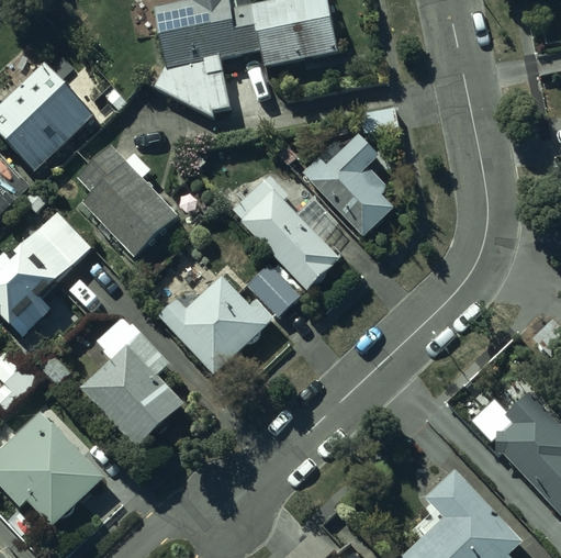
[(182,0),(154,7),(165,64),(154,84),(214,116),(213,109),(229,107),(221,56),(260,49),(254,2),(253,0),(182,0)]
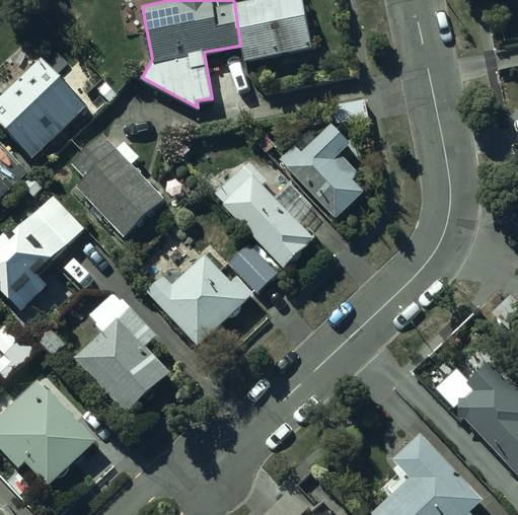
[(310,45),(302,0),(246,0),(235,2),(245,57),(310,45)]
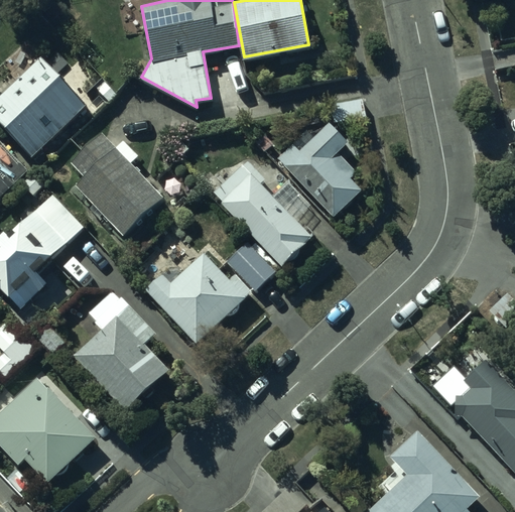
[(39,56),(0,93),(0,123),(31,156),(86,106),(39,56)]
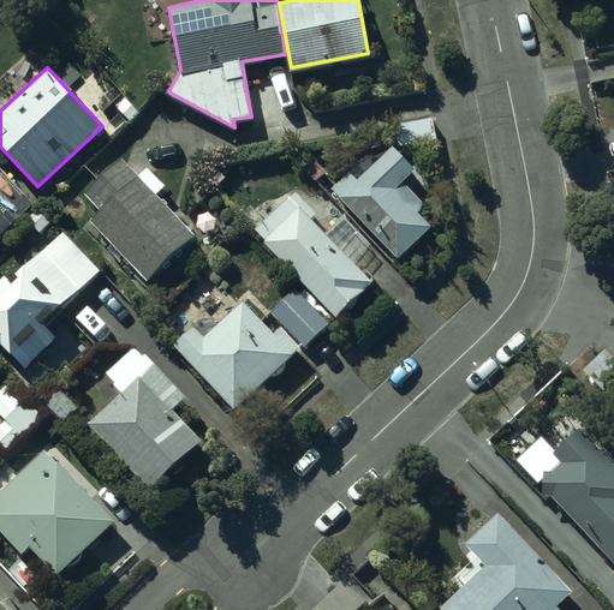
[(431,117),(394,124),(398,144),(436,138),(431,117)]
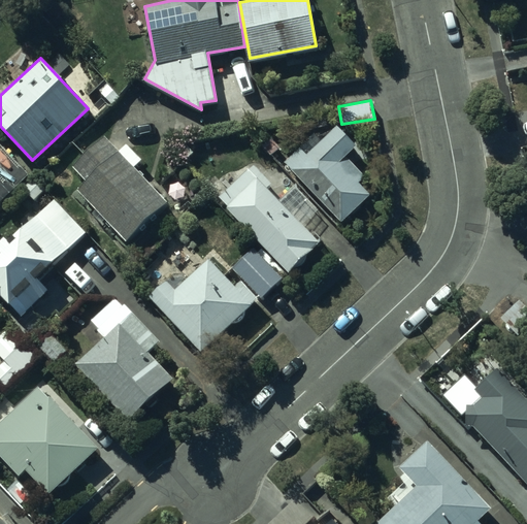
[(356,145),(336,125),(307,154),(300,146),(284,163),(341,221),(370,193),(359,181),(365,174),(346,156),(356,145)]
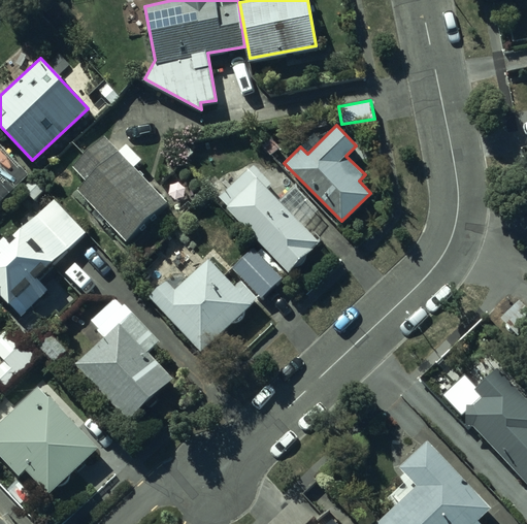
[(103,135),(72,166),(86,181),(76,189),(125,240),(167,200),(134,166),(141,159),(126,143),(119,150),(103,135)]
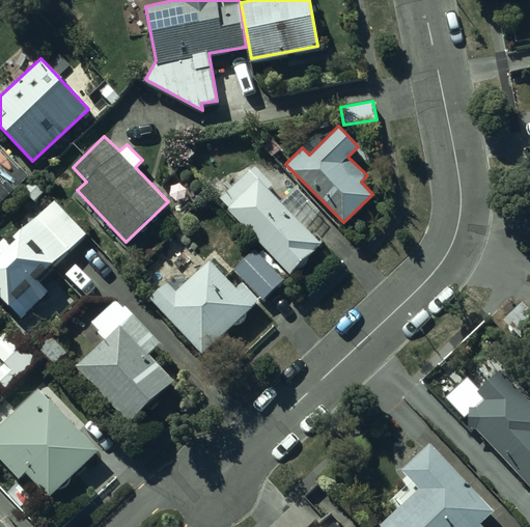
[(0,142),(0,201),(29,173),(0,142)]
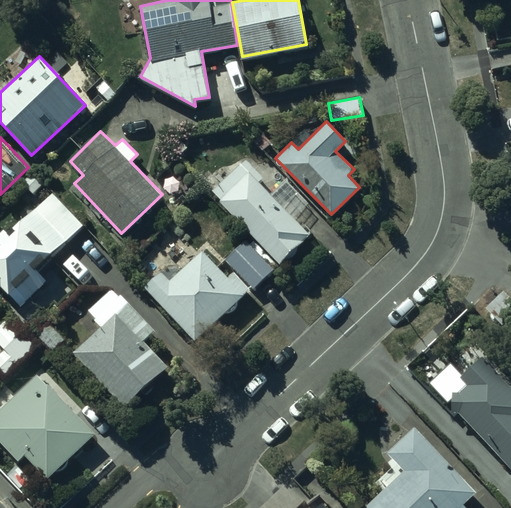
[(269,193),(239,163),(212,191),(222,201),(220,203),(279,262),(309,233),(293,217),(308,201),(285,178),(269,193)]
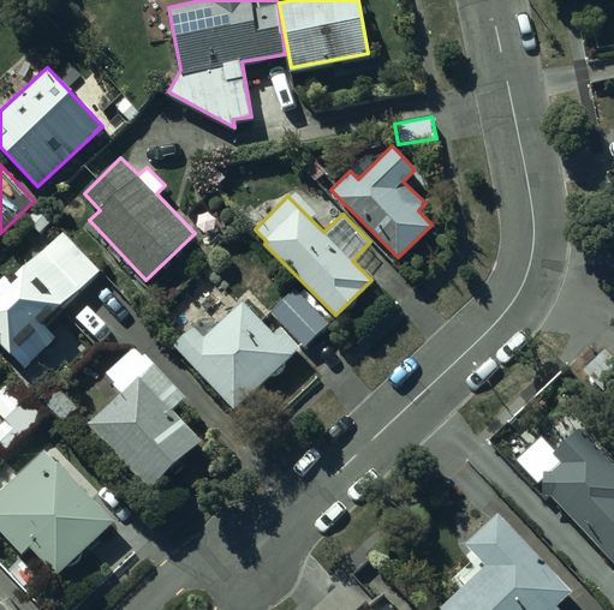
[(0,342),(23,366),(55,336),(42,323),(100,269),(63,229),(9,280),(4,275),(0,279),(0,342)]
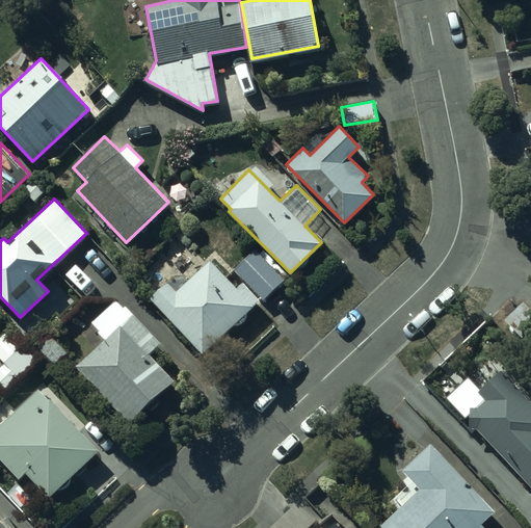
[(285,279),(255,248),(233,268),(263,299),(285,279)]
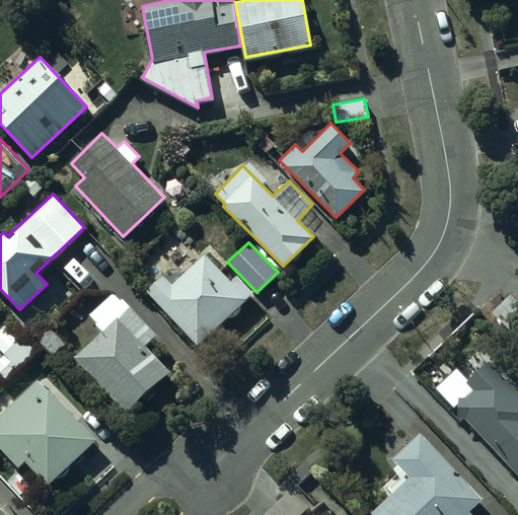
[(168,266),(144,288),(198,346),(253,294),(235,275),(230,280),(205,252),(186,270),(180,265),(168,266)]
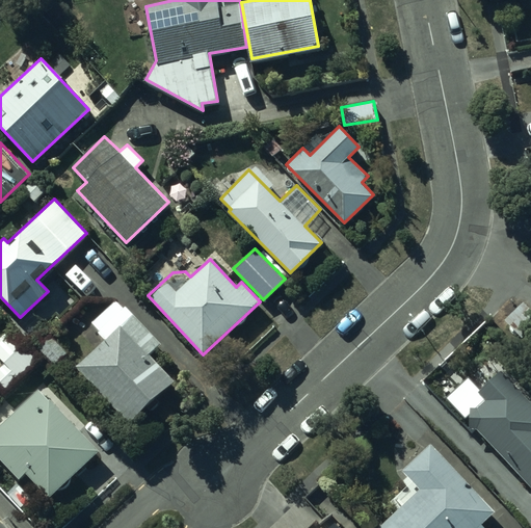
[(114,300),(91,321),(100,328),(97,332),(104,339),(75,366),(129,423),(145,406),(150,411),(160,400),(156,397),(174,380),(150,354),(161,343),(125,305),(122,308),(114,300)]
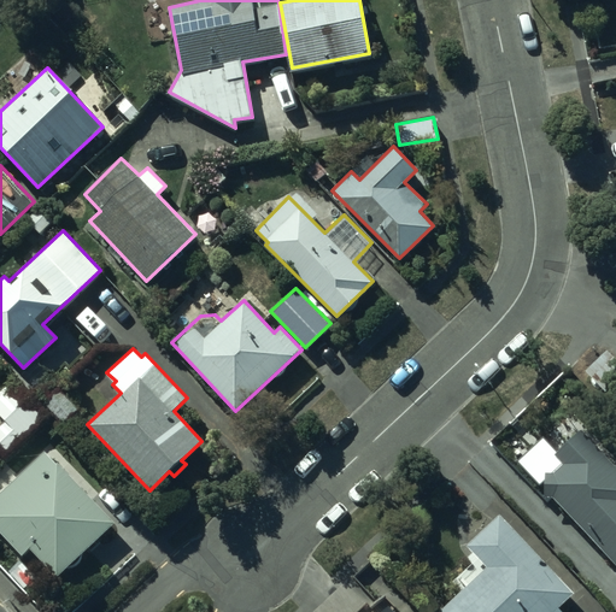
[(10,380),(0,388),(0,413),(5,419),(0,423),(0,453),(1,454),(44,415),(10,380)]
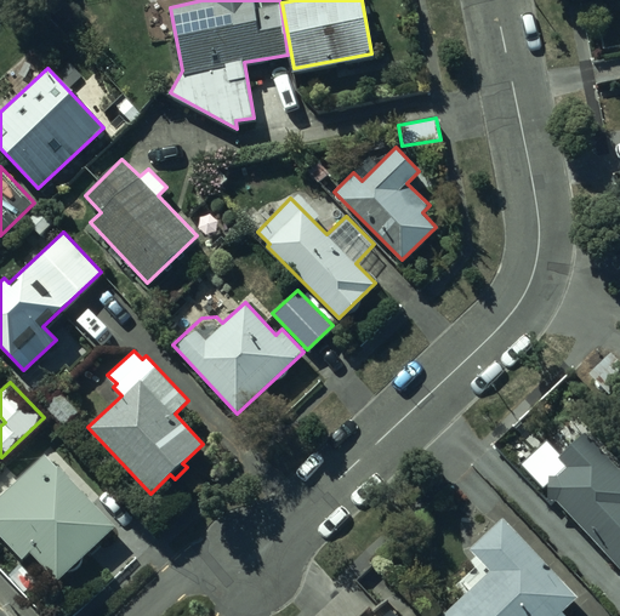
[(51,382),(37,397),(64,426),(79,411),(51,382)]
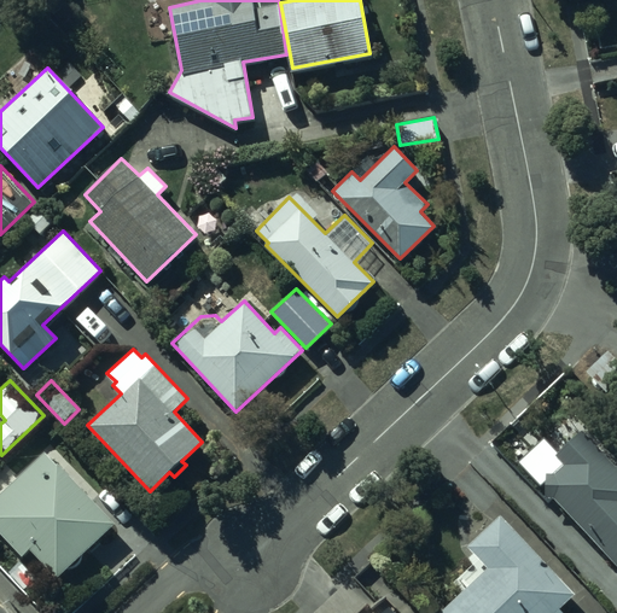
[(616,468),(581,430),(568,441),(565,437),(551,449),(564,465),(556,472),(543,473),(545,497),(553,497),(616,565),(616,468)]
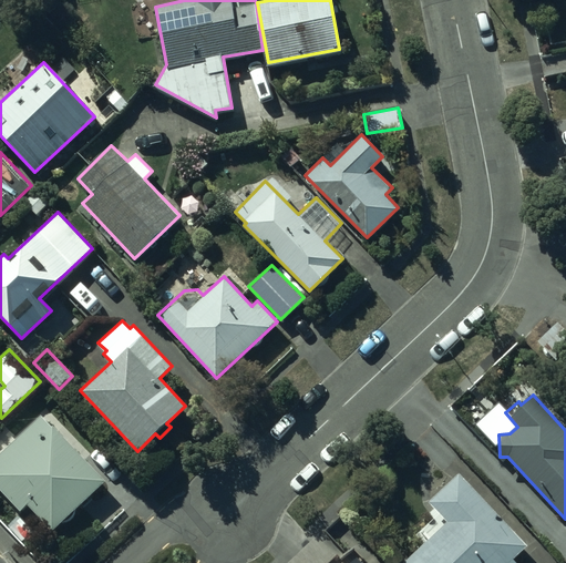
[(105,480),(41,413),(0,452),(0,489),(20,510),(27,503),(53,531),(105,480)]
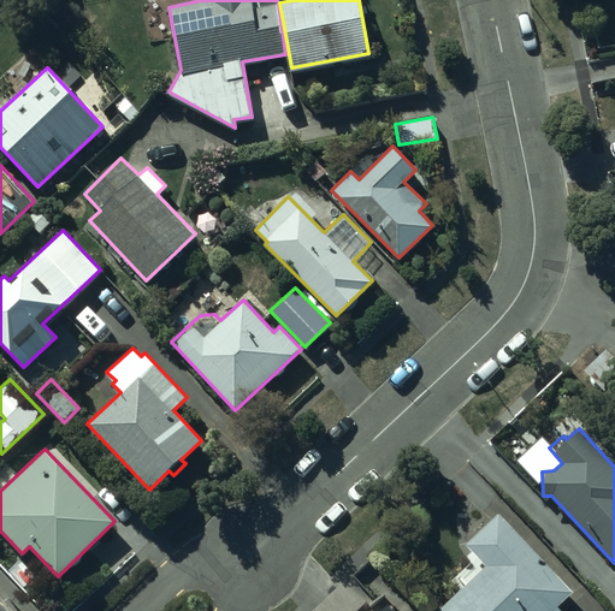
[(573,592),(498,512),(465,544),(485,565),(436,610),(560,610),(556,606),(573,592)]
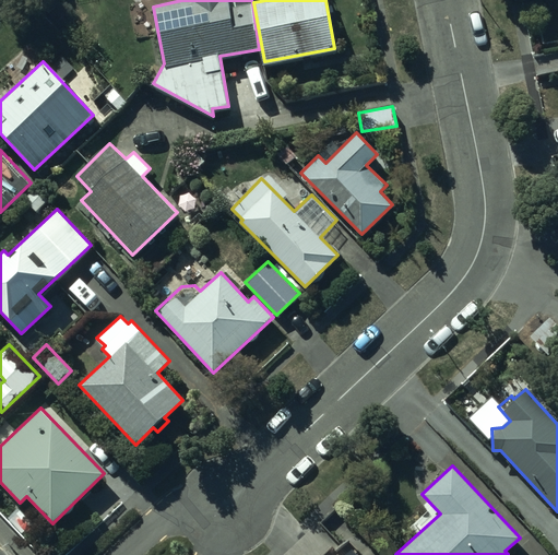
[(363,554),(347,539),(336,550),(333,546),(323,554),(363,554)]
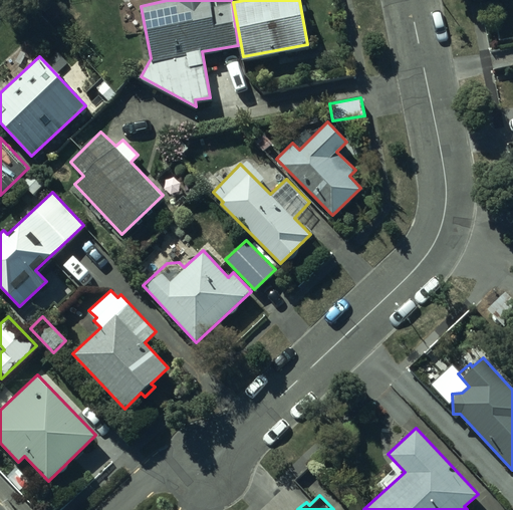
All buildings are outlined.
